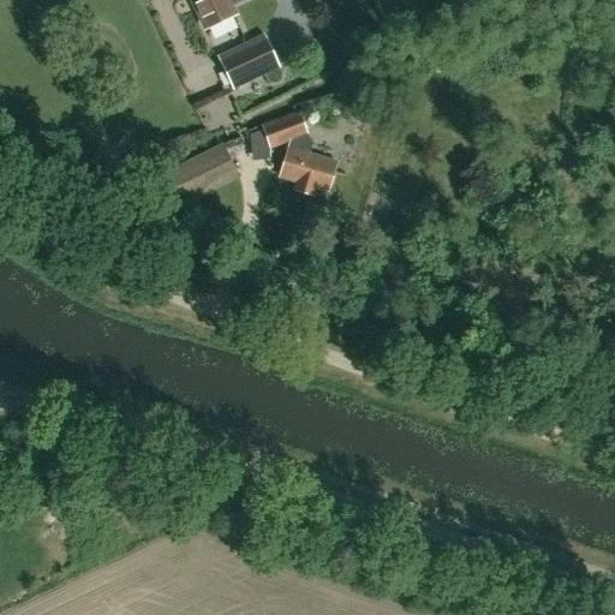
[(191,0),(206,29),(234,16),(226,0),(191,0)]
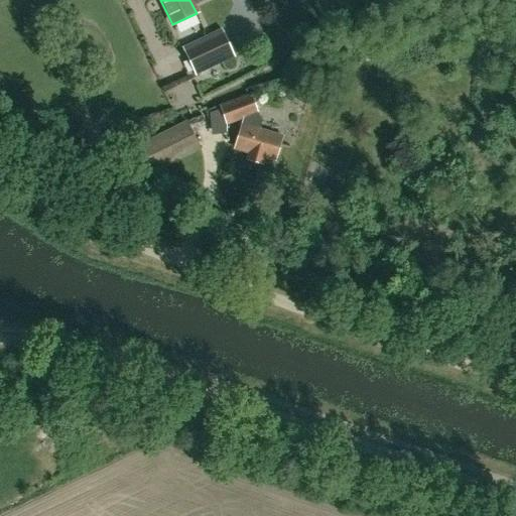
[(196,74),(217,63),(235,54),(224,31),(185,49),(196,74)]
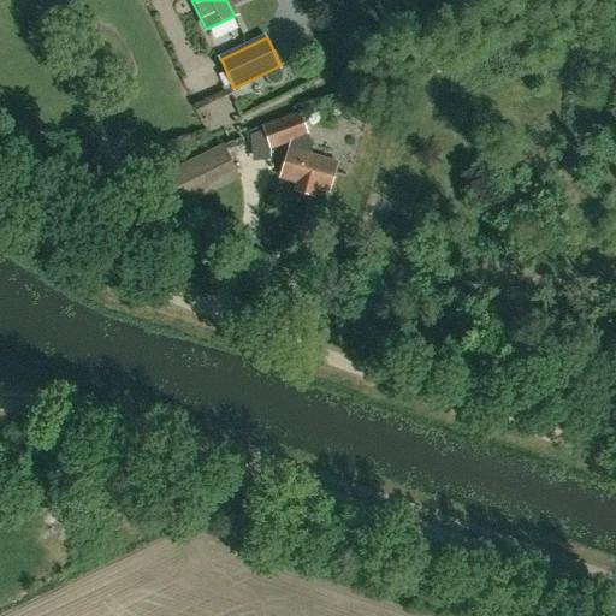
[(202,106),(208,122),(238,108),(232,94),(202,106)]
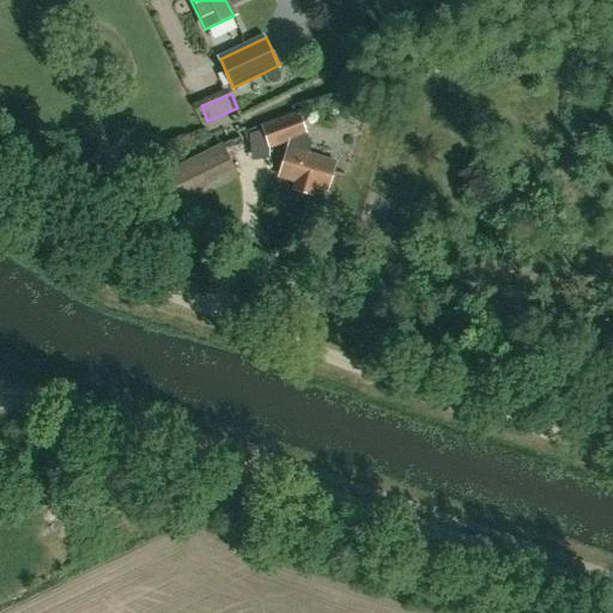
[(328,193),(337,159),(309,152),(311,145),(299,110),(260,125),(268,150),(287,143),(278,180),(293,184),(292,190),(313,196),(316,189),(328,193)]
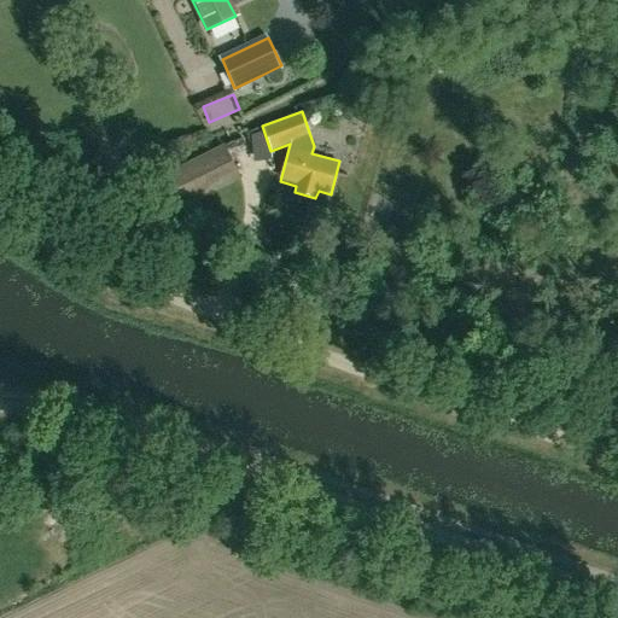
[(174,210),(240,179),(223,145),(157,176),(174,210)]
